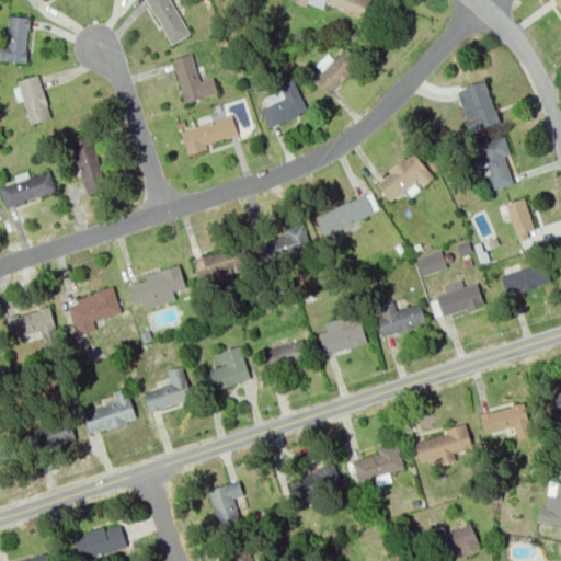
[(140,0),(139,1),(168,44),(189,30),(169,0),(140,0)]
